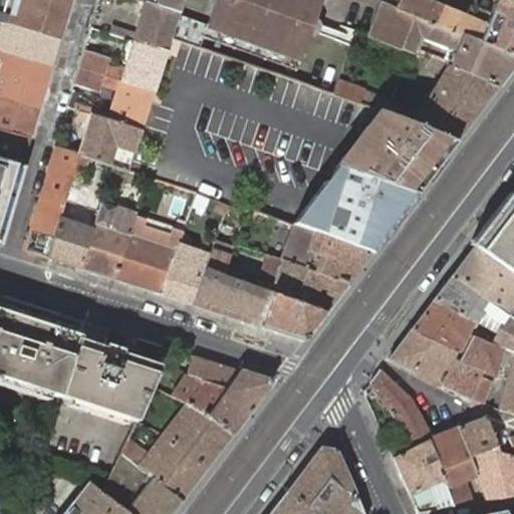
[(0,21),(61,40),(73,0),(32,0),(26,20),(16,17),(1,13),(0,14),(0,21)]
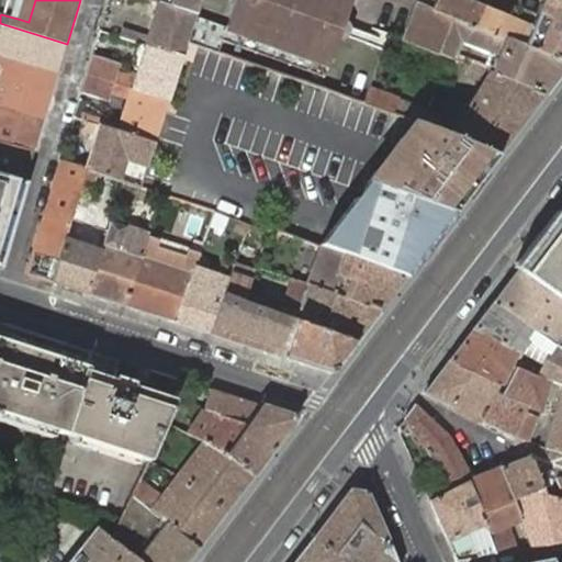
[(35,0),(23,0),(18,19),(29,22),(35,0)]
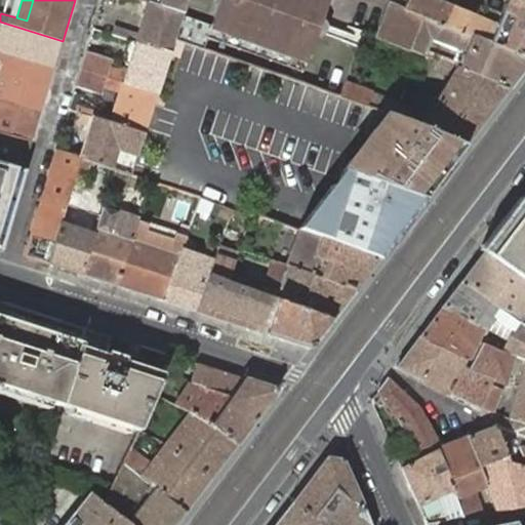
[(187,0),(151,0),(151,2),(184,12),(187,0)]
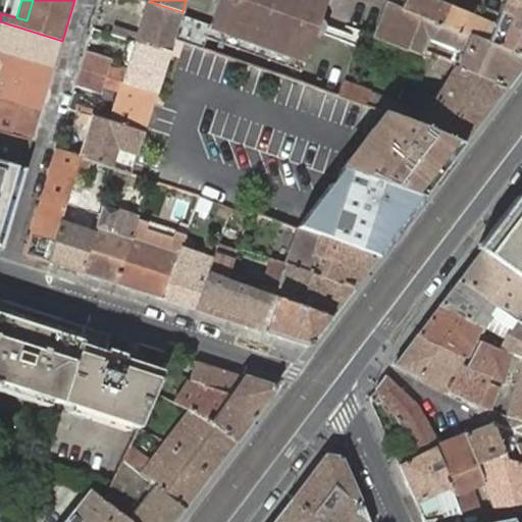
[(218,0),(209,27),(180,16),(173,39),(184,42),(193,45),(203,49),(207,38),(301,72),(326,0),(218,0)]
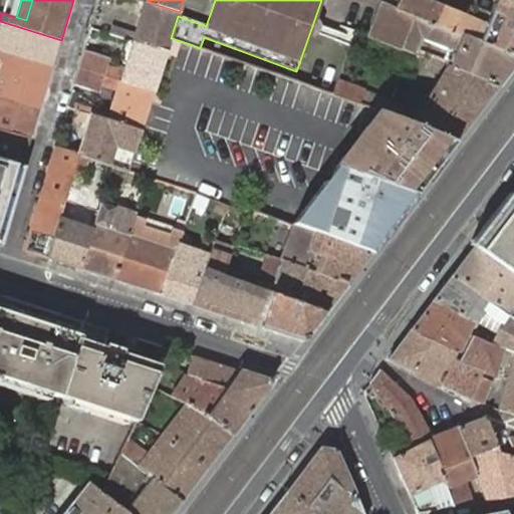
[(426,21),(433,3),(425,0),(395,0),(393,6),(384,3),(369,37),(400,49),(401,48),(414,16),(426,21)]
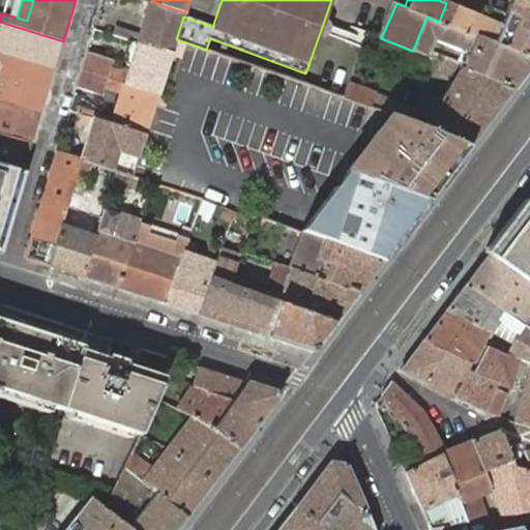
[(529,59),(529,0),(509,0),(505,12),(484,5),(480,17),(446,3),(439,22),(484,40),(492,43),(529,59)]
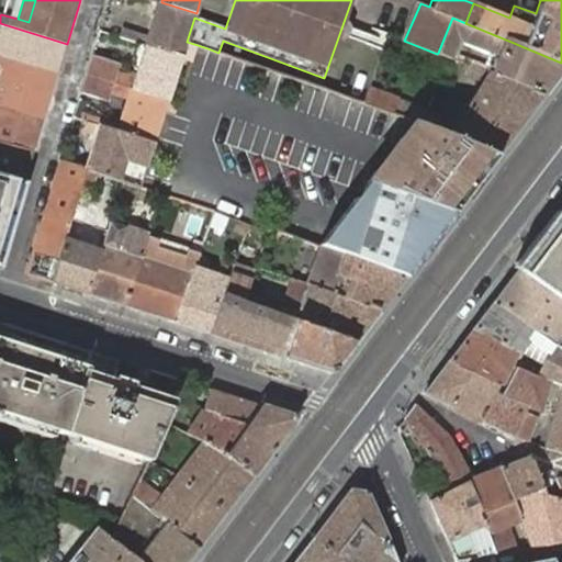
[(183,56),(187,42),(194,18),(197,13),(161,2),(150,36),(124,27),(121,37),(147,45),(183,56)]
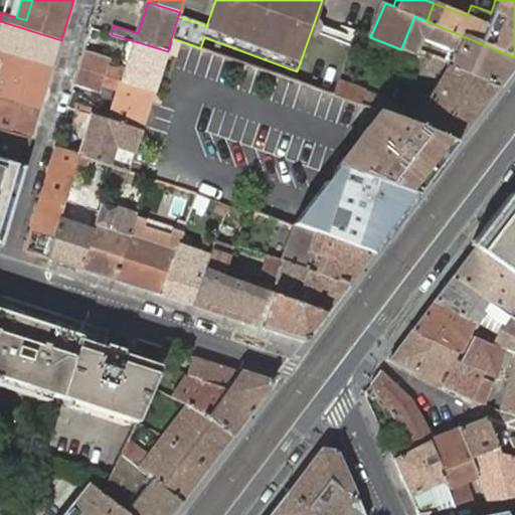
[(458,70),(498,88),(514,64),(514,57),(478,42),(471,39),(426,21),(414,16),(401,48),(418,55),(420,50),(425,39),(464,55),(460,65),(458,70)]
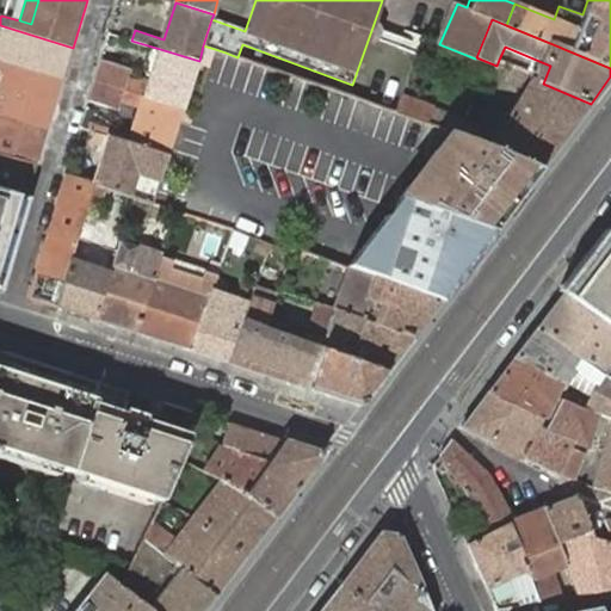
[(63,80),(73,48),(0,25),(0,38),(2,39),(14,42),(7,63),(63,80)]
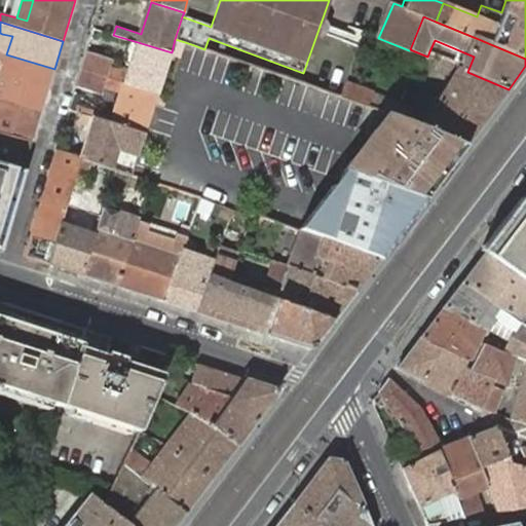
[(347,70),(355,41),(330,33),(322,63),(347,70)]
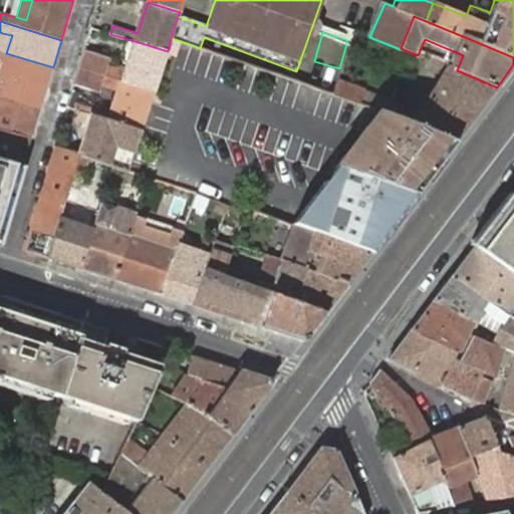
[(12,35),(2,33),(0,38),(0,51),(6,53),(12,35)]
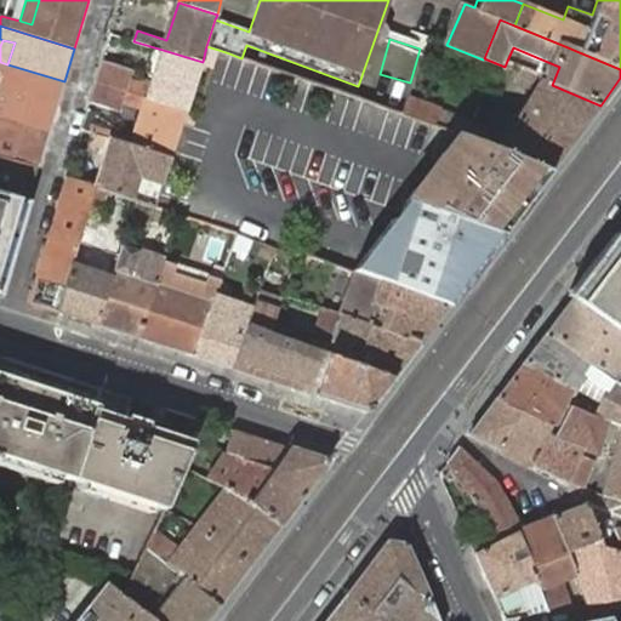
[(147,98),(186,112),(203,62),(163,50),(147,98)]
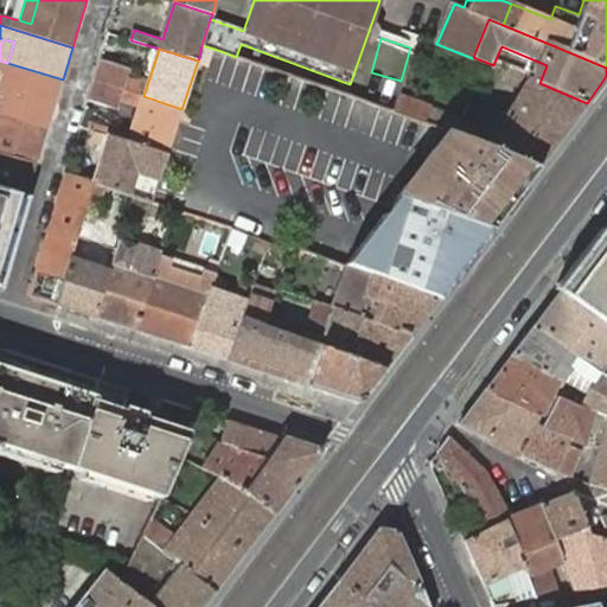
[(102,59),(96,81),(136,94),(140,84),(127,80),(129,70),(102,59)]
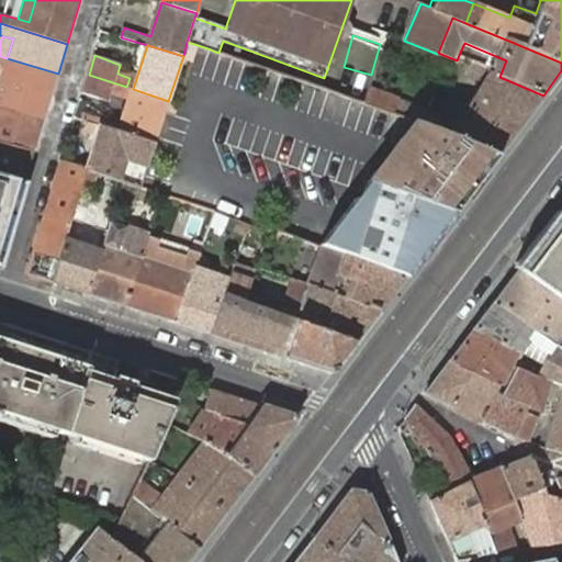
[(459,55),(457,60),(470,66),(499,77),(502,71),(459,55)]
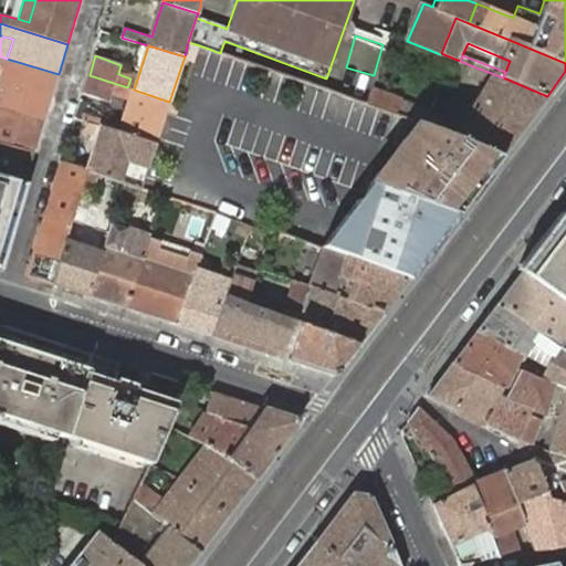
[(0,107),(44,121),(59,74),(7,59),(0,56),(0,64),(4,65),(0,81),(0,107)]
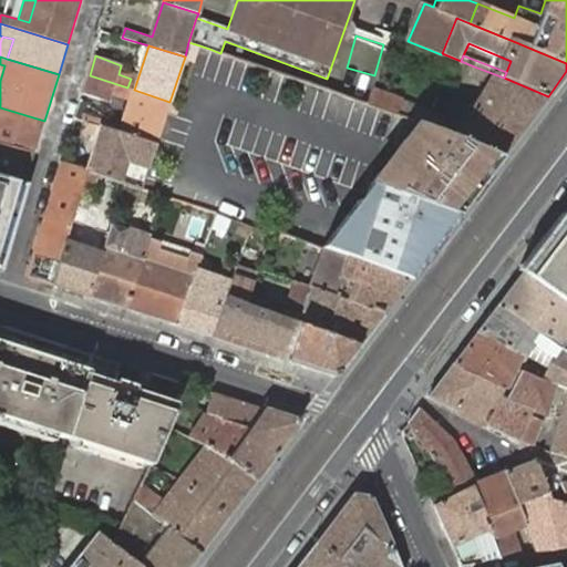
[(429,127),(504,154),(548,96),(504,78),(474,66),(470,75),(494,86),(463,127),(372,90),(367,105),(369,105),(404,119),(420,124),(429,127)]
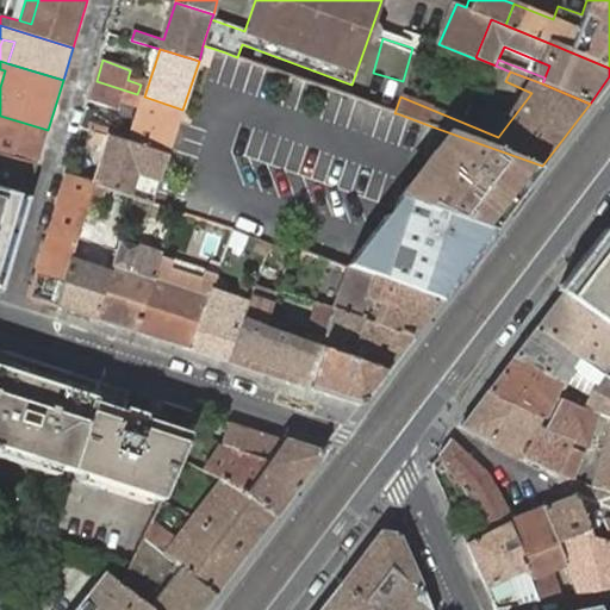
[(109,136),(168,157),(179,123),(182,110),(144,97),(137,94),(97,81),(89,101),(118,111),(120,103),(141,110),(131,136),(91,123),(88,130),(109,136)]
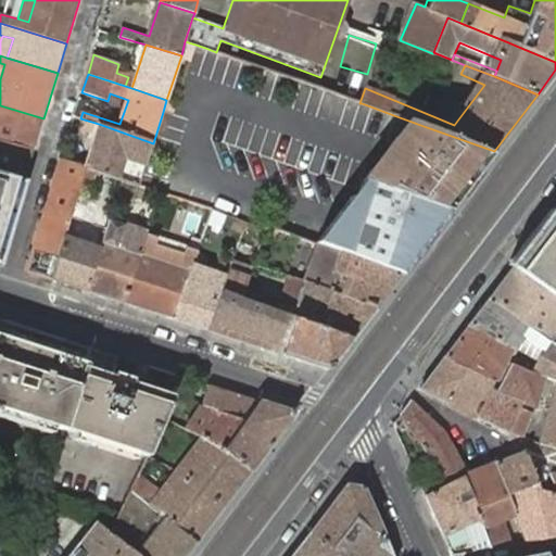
[(0,140),(34,151),(43,118),(0,105),(0,140)]
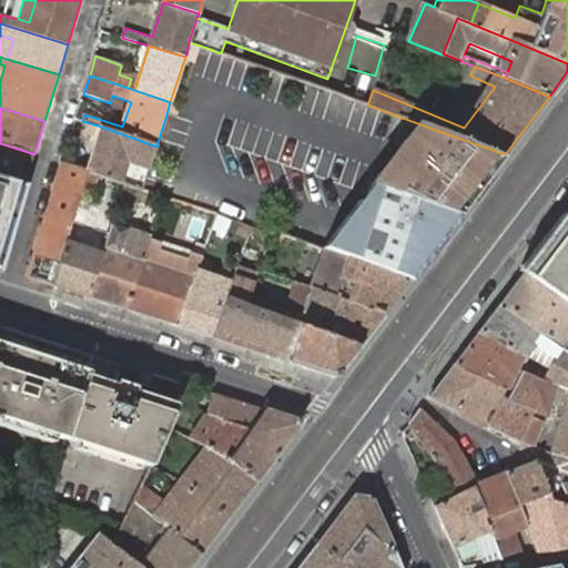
[(375,184),(460,214),(505,154),(429,128),(421,124),(373,184),(375,184)]
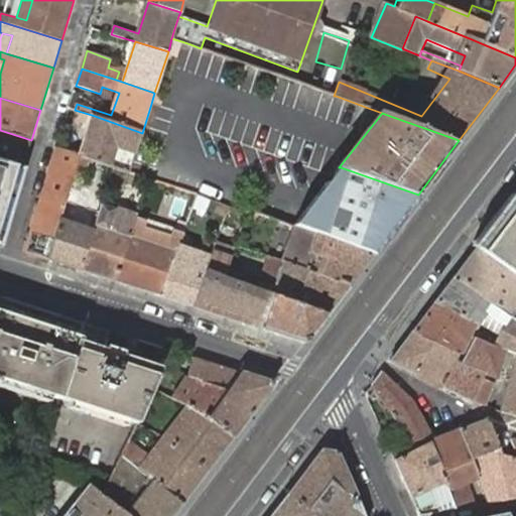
[(113,166),(129,172),(142,133),(92,115),(80,155),(89,158),(113,166)]
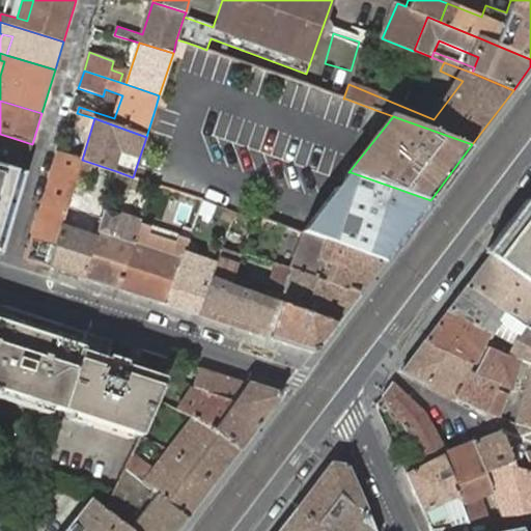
[(0,251),(24,174),(32,144),(0,134),(0,251)]
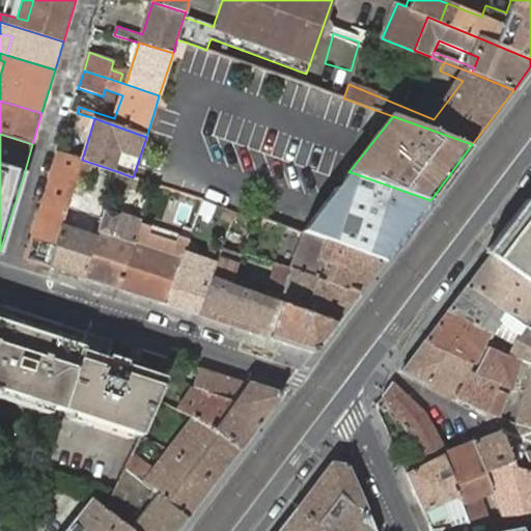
[(49,267),(82,160),(59,152),(26,259),(49,267)]
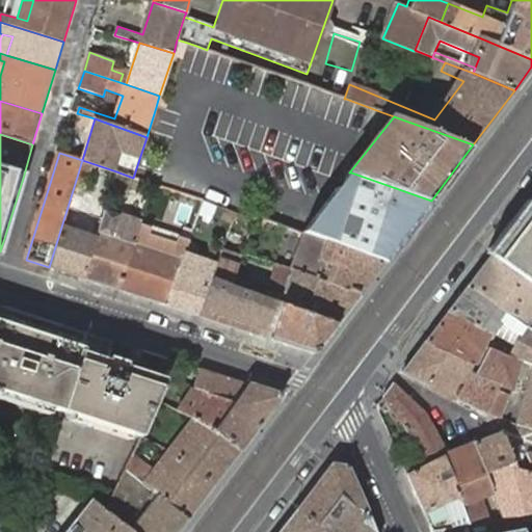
[(82,277),(104,210),(108,198),(82,190),(91,163),(82,160),(49,267),(82,277)]
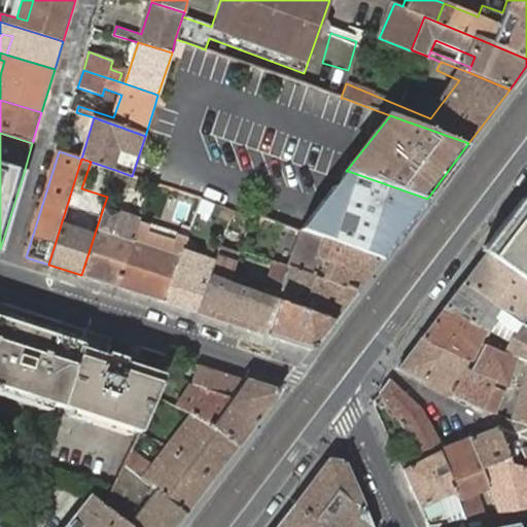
[(408,223),(427,199),(348,171),(346,171),(300,230),(380,260),(398,236),(408,223)]
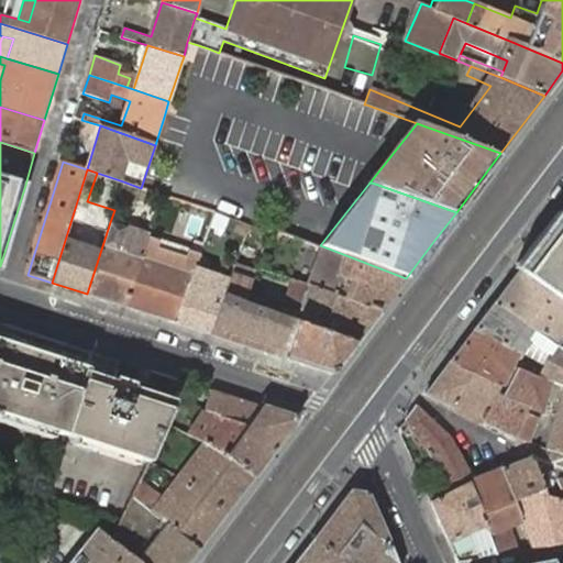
[(135,203),(131,223),(148,228),(153,208),(135,203)]
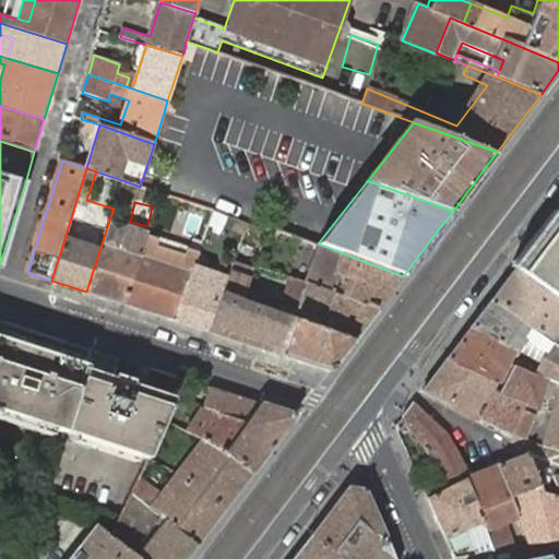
[(558,211),(513,271),(558,302),(558,211)]
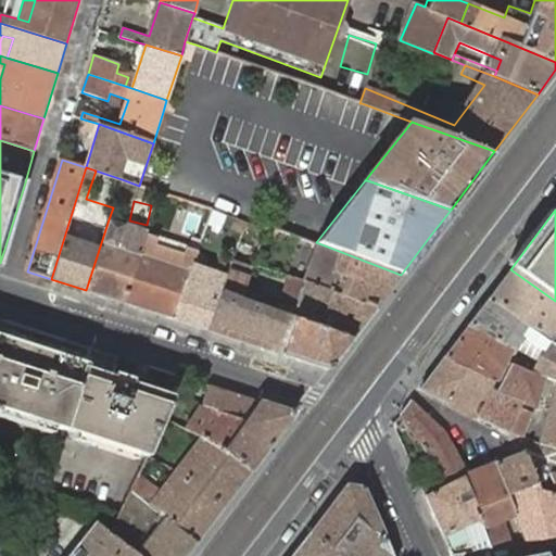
[(147,235),(148,232),(109,219),(86,290),(123,303),(147,235)]
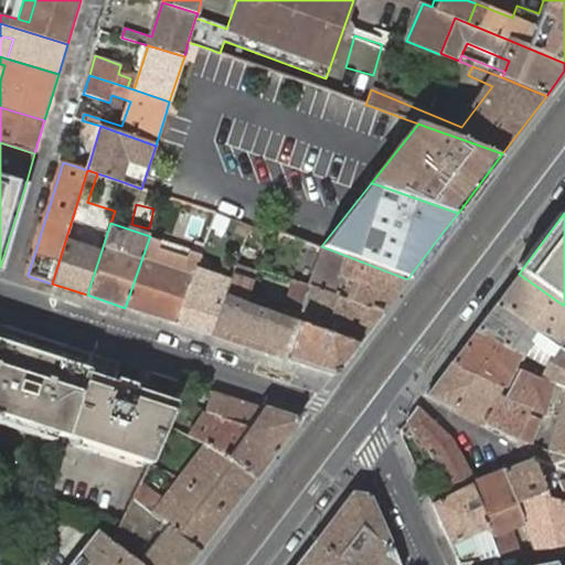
[(199,259),(200,256),(189,253),(187,258),(158,248),(161,242),(149,238),(125,308),(176,324),(199,259)]
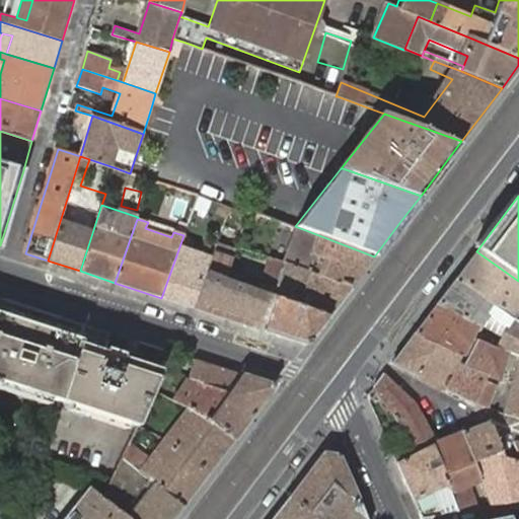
[(351,287),(374,256),(309,233),(305,232),(284,225),(273,258),(285,264),(294,267),(351,287)]
